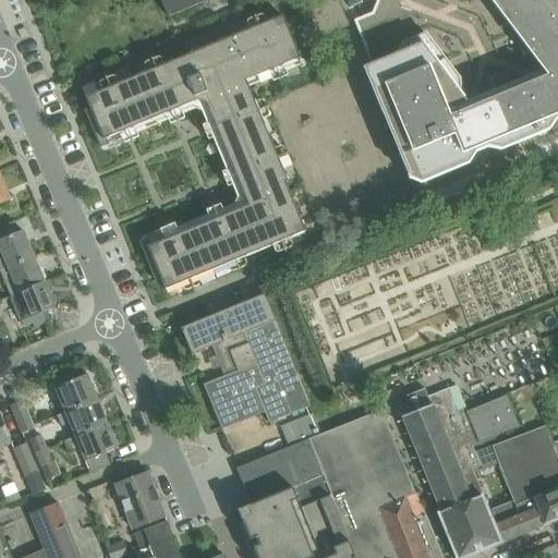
[(160,0),(169,17),(203,3),(203,2),(207,1),(206,0),(160,0)]
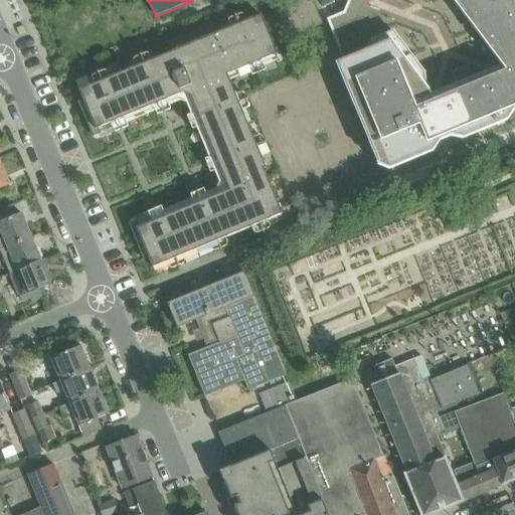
[(514,0),(372,0),(342,60),(385,164),(482,124),(514,109),(514,0)]
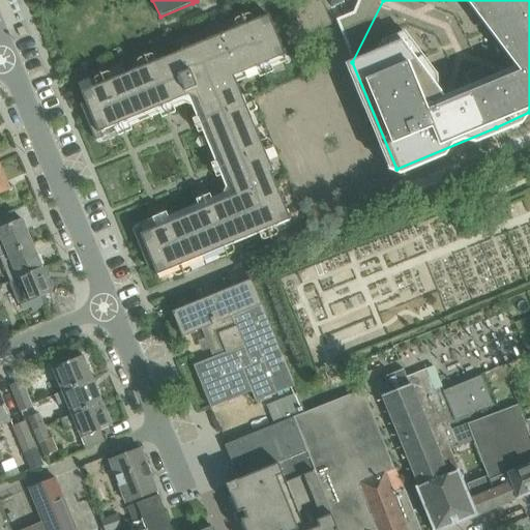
[(83,105),(80,106),(83,113),(95,142),(102,139),(104,139),(100,133),(187,97),(196,100),(235,196),(143,234),(141,228),(140,229),(133,232),(144,261),(147,268),(152,265),(156,276),(175,268),(177,273),(186,269),(184,264),(218,251),(221,255),(230,251),(228,246),(263,232),(264,237),(273,233),(271,229),(290,221),(270,175),(273,174),(234,78),(286,56),(268,16),(249,23),(246,15),(237,19),(240,27),(180,52),(152,63),(149,55),(140,59),(143,67),(109,82),(106,74),(96,77),(99,85),(81,93),(85,102),(83,105)]
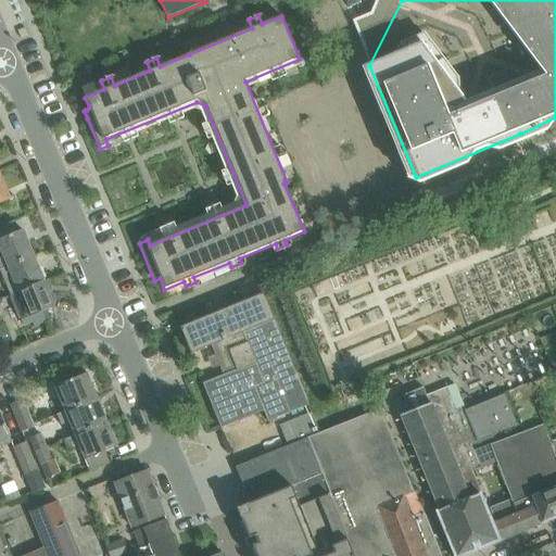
[(0,203),(10,200),(0,175),(0,203)]
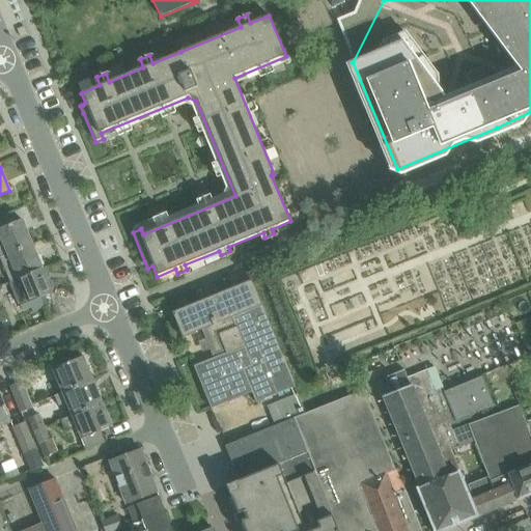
[(0,252),(2,257),(0,258),(32,245),(22,220),(0,228),(0,235),(2,241),(0,241),(0,252)]
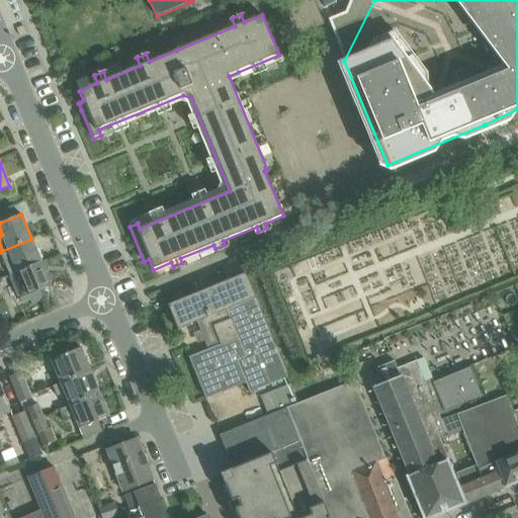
[(10,275),(41,262),(31,239),(0,252),(10,275)]
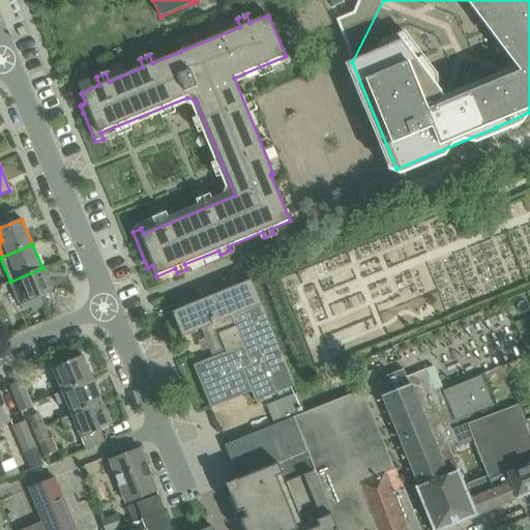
[(20,306),(52,293),(42,268),(10,282),(20,306)]
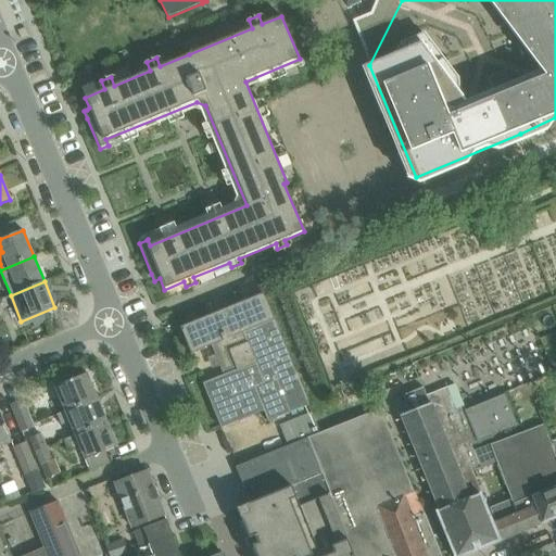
[(180,328),(191,354),(212,346),(215,356),(209,359),(211,365),(213,369),(219,366),(224,376),(203,384),(222,429),(265,412),(269,422),(311,406),(258,283),(243,290),(248,301),(180,328)]
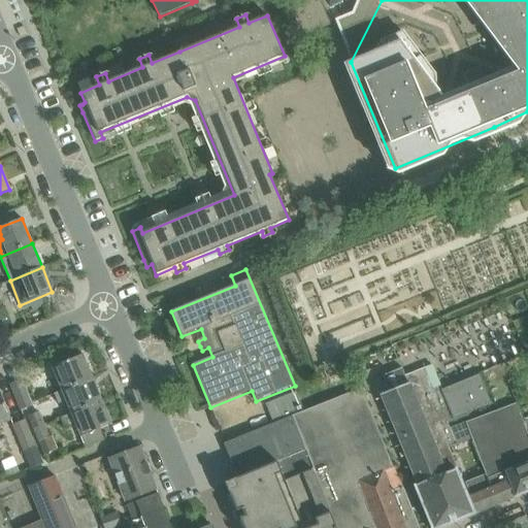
[(83,356),(52,368),(61,391),(92,378),(83,356)]
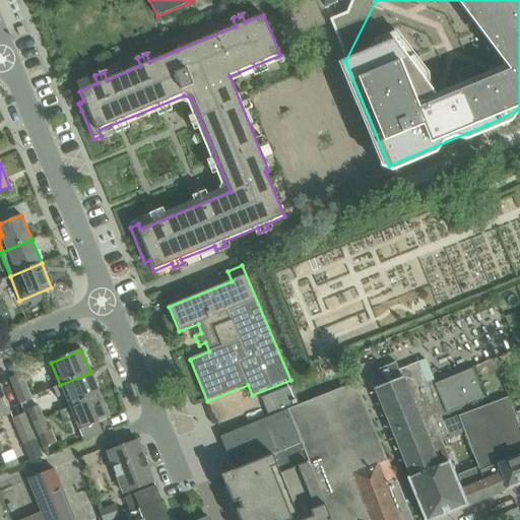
[(380,386),(373,389),(410,477),(407,478),(425,519),(434,519),(519,484),(519,414),(514,416),(506,398),(484,407),(459,417),(465,433),(479,467),(460,475),(461,478),(465,488),(460,490),(449,462),(446,463),(443,456),(447,454),(440,439),(447,436),(445,432),(439,417),(482,398),(481,395),(470,371),(435,387),(439,398),(433,400),(418,363),(396,372),(393,364),(375,372),(380,386)]
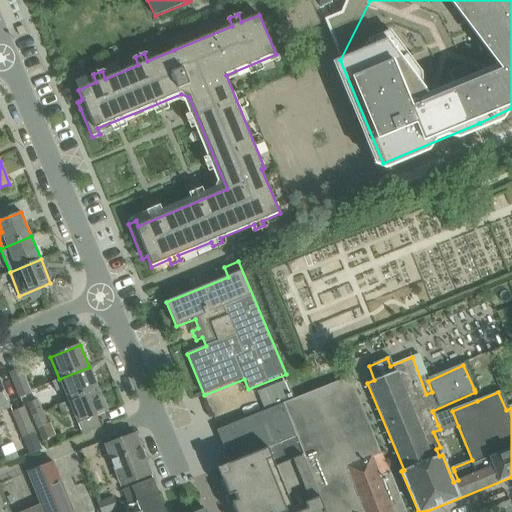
[(68,401),(98,388),(89,367),(59,379),(68,401)]
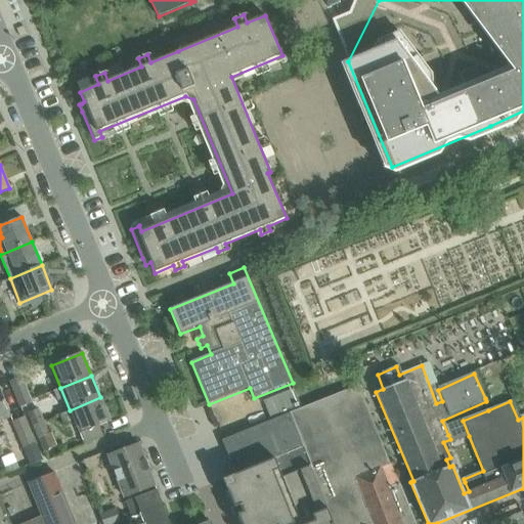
[(23,377),(9,382),(19,406),(33,401),(23,377)]
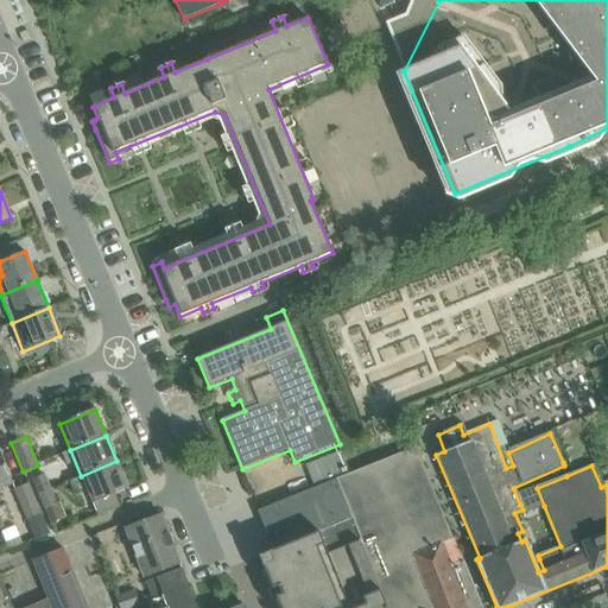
[(346,475),(336,480),(390,607),(432,607),(431,603),(411,552),(434,544),(439,542),(441,543),(441,545),(453,540),(439,508),(438,508),(413,448),(346,475)]
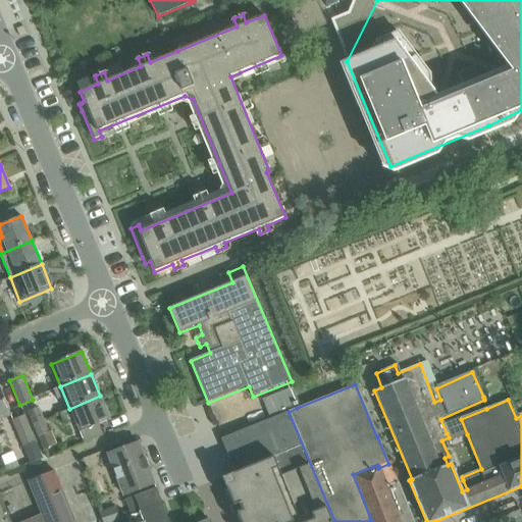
[(293,387),(262,400),(270,419),(300,407),(293,387)]
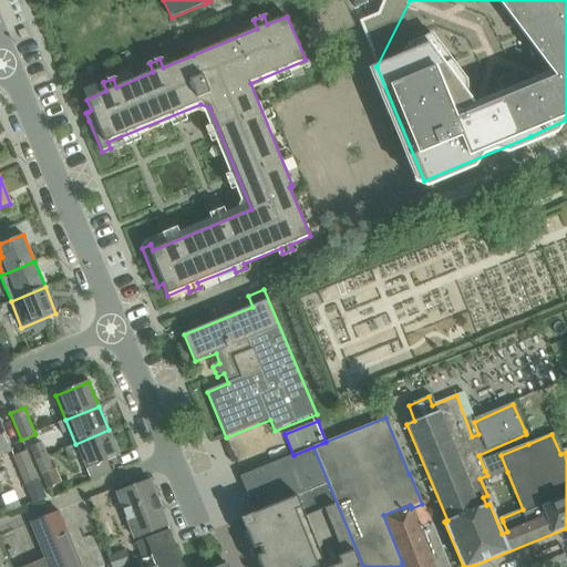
[(0,456),(12,452),(0,422),(0,456)]
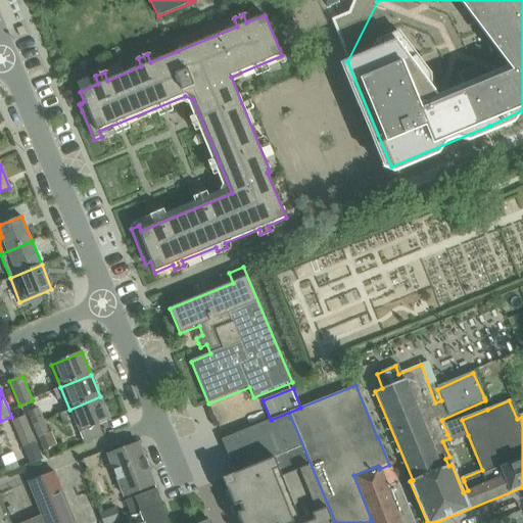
[(100,396),(69,410),(60,414),(65,425),(75,421),(80,433),(81,433),(85,444),(103,437),(99,426),(110,421),(100,396)]
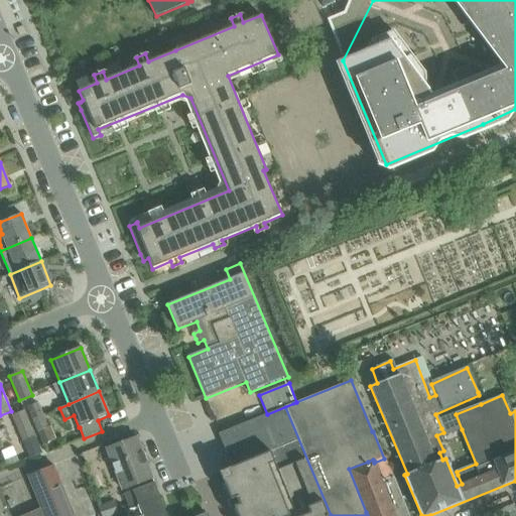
[(37,403),(27,408),(32,419),(42,415),(37,403)]
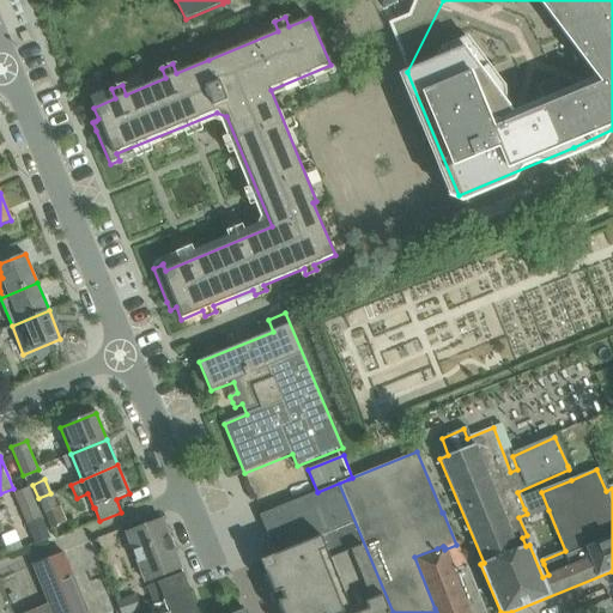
[(262,515),(260,516),(277,556),(261,562),(271,583),(281,612),(393,612),(339,484),(327,489),(262,515)]
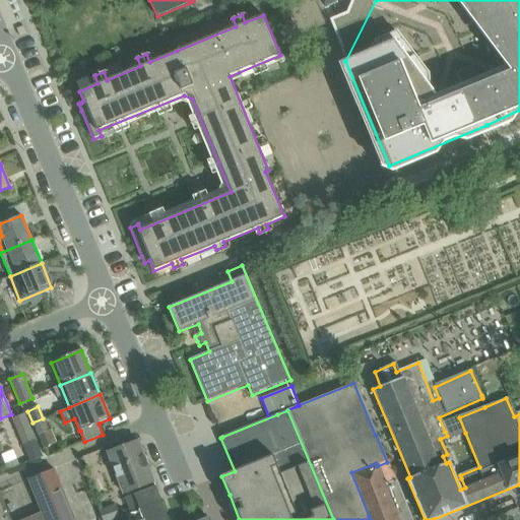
[(35,440),(34,438),(23,413),(12,417),(23,444),(35,440)]
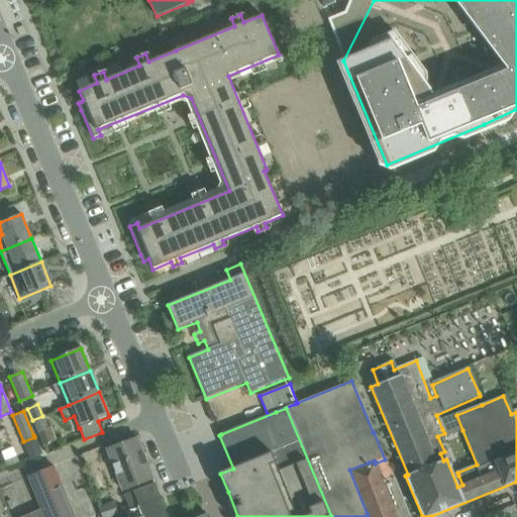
[(456,415),(441,421),(443,427),(447,436),(462,430),(456,415)]
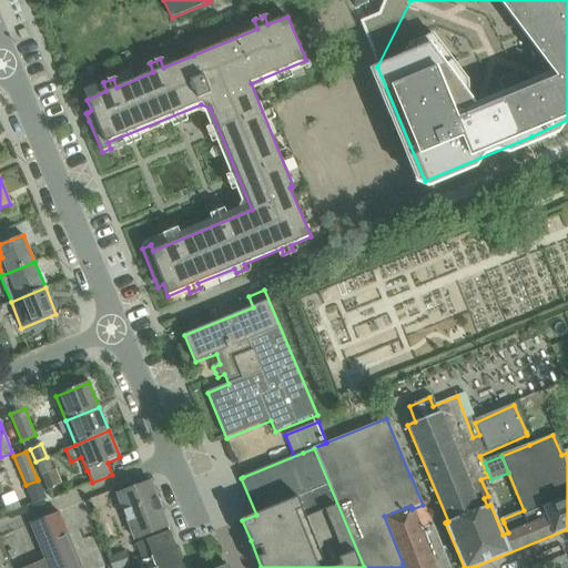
[(47,474),(52,472),(47,457),(36,462),(41,476),(47,474)]
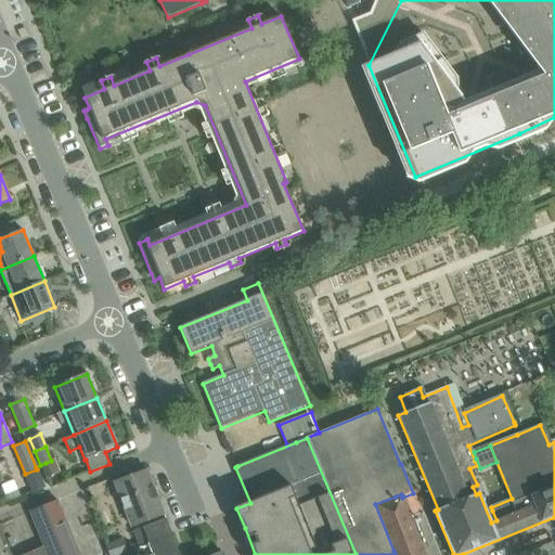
[(37,469),(25,474),(33,492),(47,487),(39,468),(37,469)]
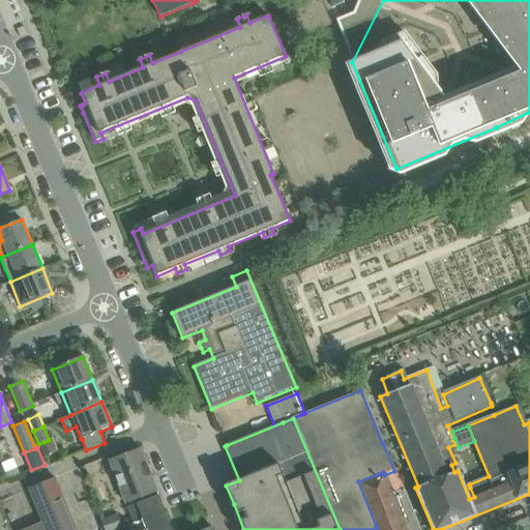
[(141,449),(111,462),(126,503),(157,492),(141,449)]
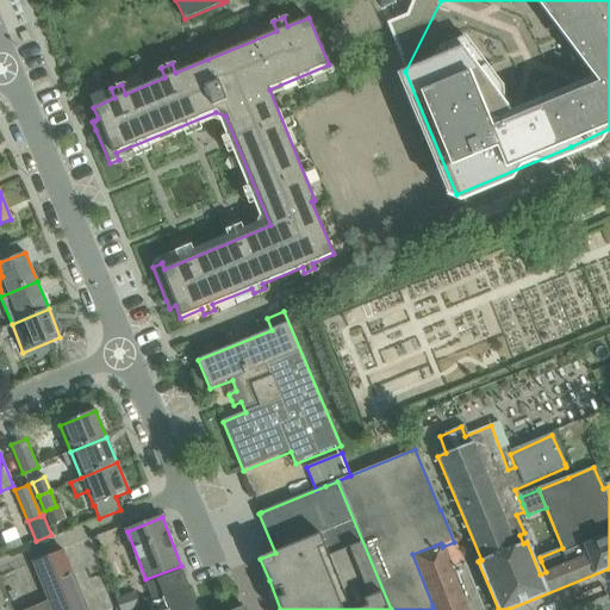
[(17,529),(2,534),(10,552),(24,546),(17,529)]
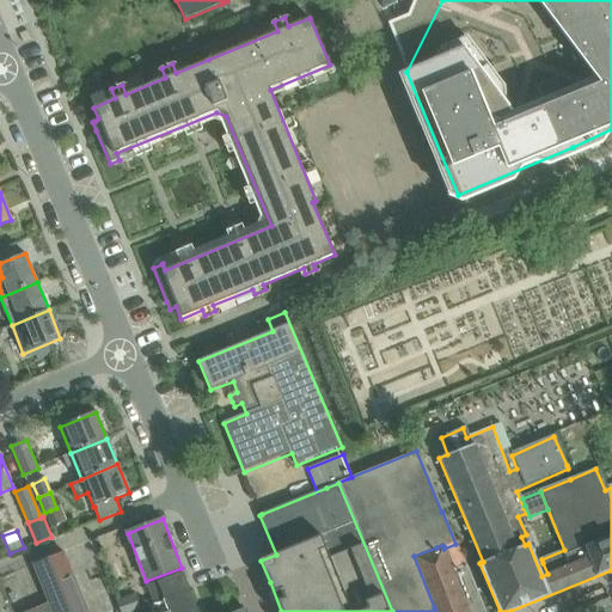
[(436,548),(414,556),(434,607),(435,611),(484,611),(456,544),(444,549),(444,546),(442,545),(436,548)]
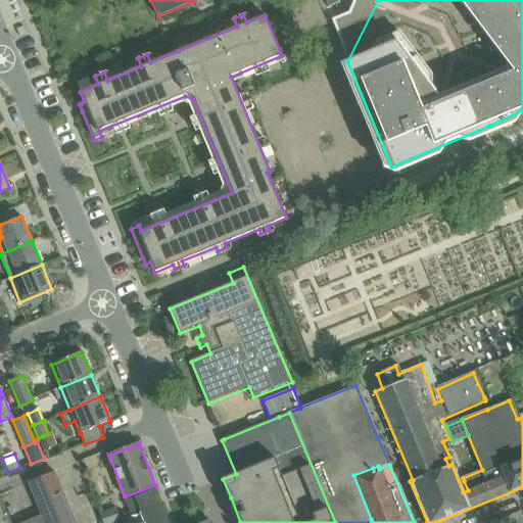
[(75,522),(54,472),(28,483),(41,516),(44,522),(75,522)]
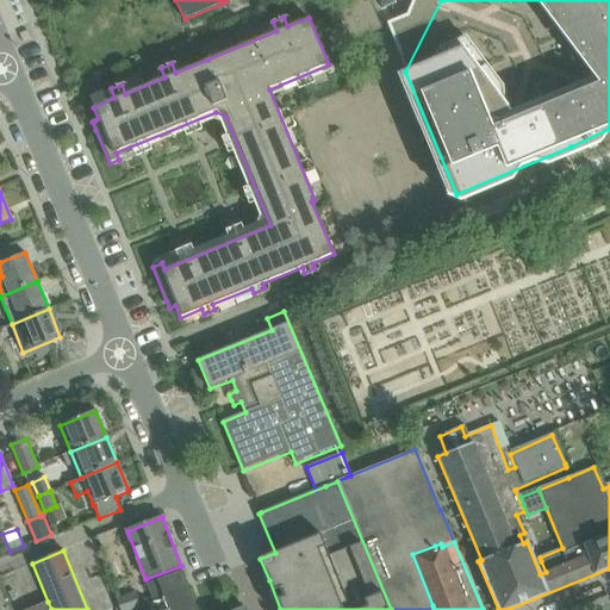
[(197,609),(190,589),(182,571),(147,585),(153,602),(147,605),(148,609),(197,609)]
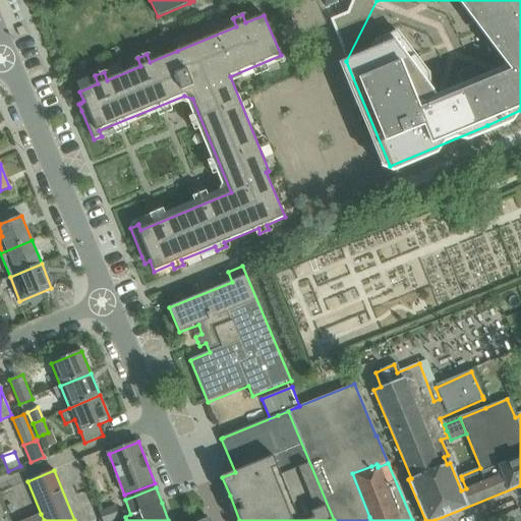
[(11,520),(0,493),(0,520),(11,520)]
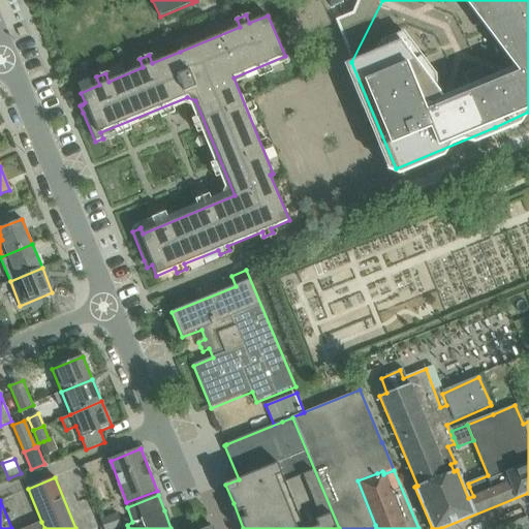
[(115,528),(122,527),(117,515),(101,521),(104,528),(115,528)]
